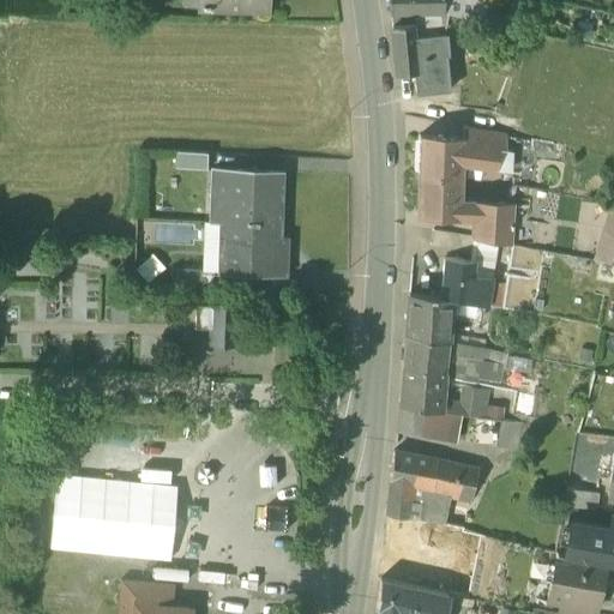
[(264,0),(203,0),(203,10),(265,11),(264,0)]
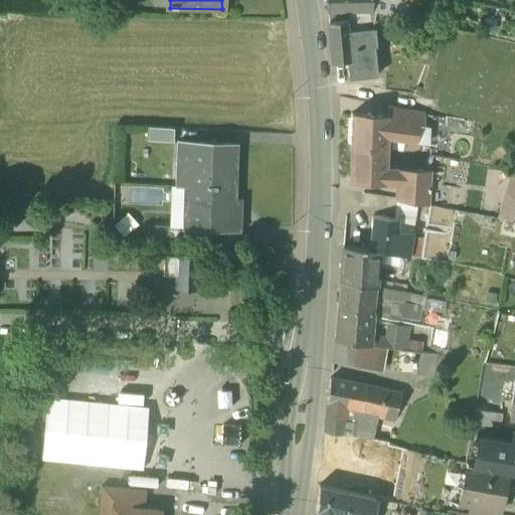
[(326,0),(328,11),(372,10),(372,9),(371,0),(326,0)]
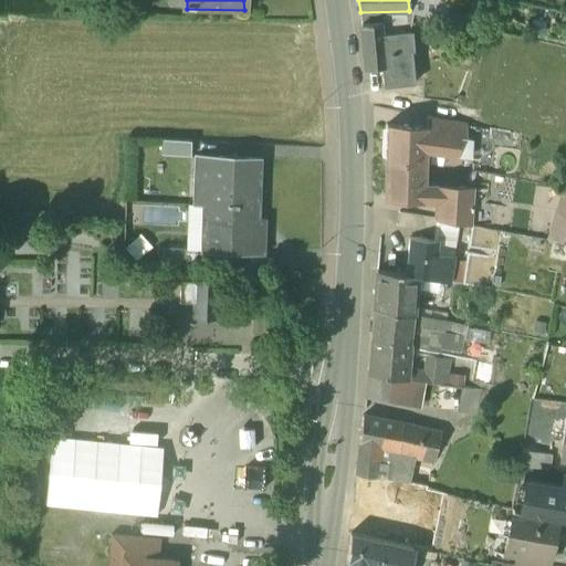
[(457,0),(408,0),(409,10),(412,12),(429,17),(429,18),(452,21),(457,0)]
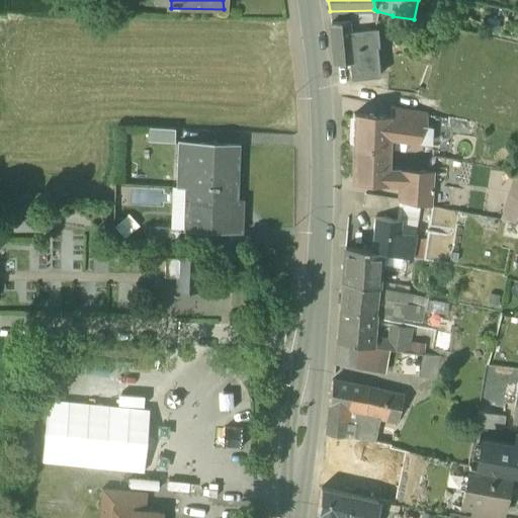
[(393,15),(377,11),(374,25),(379,26),(378,33),(389,35),(393,16),(393,15)]
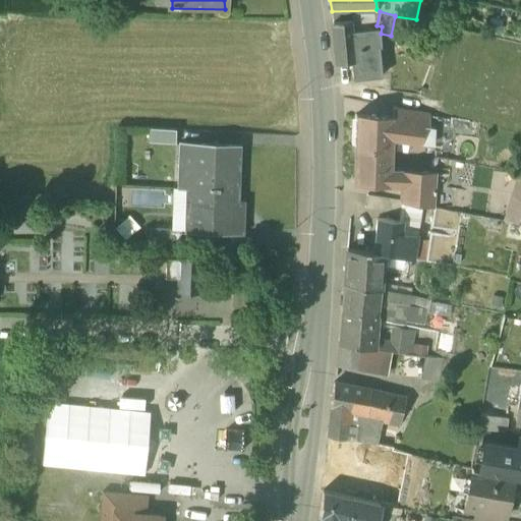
[(378,29),(352,32),(351,20),(333,22),(336,63),(351,62),(353,80),(382,77),(378,29)]
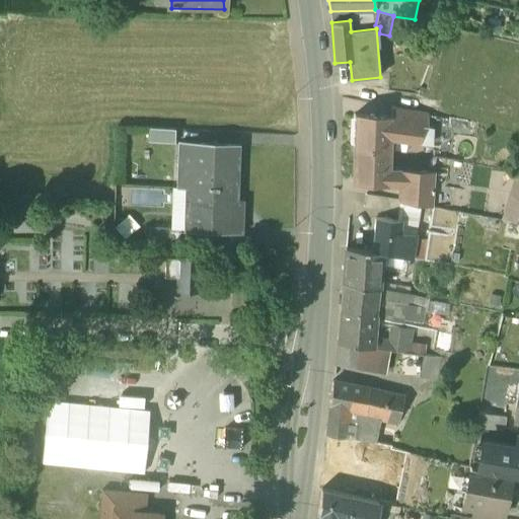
[(390,118),(356,116),(354,148),(390,150),(390,141),(420,145),(420,128),(427,128),(428,113),(392,106),(390,118)]
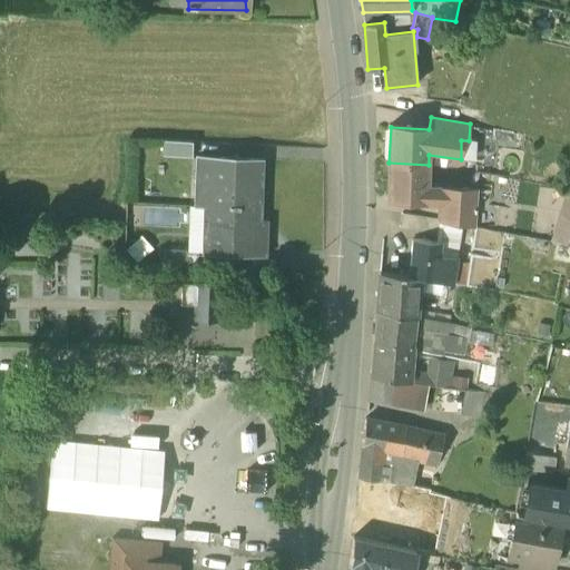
[(193,144),(165,143),(164,158),(193,159),(193,144)]
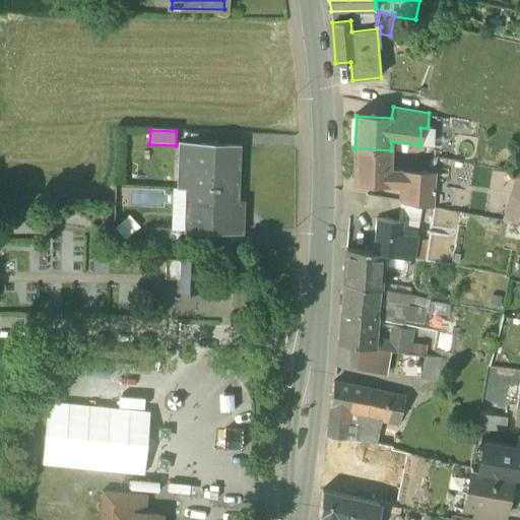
[(239,146),(180,144),(179,189),(238,191),(239,146)]
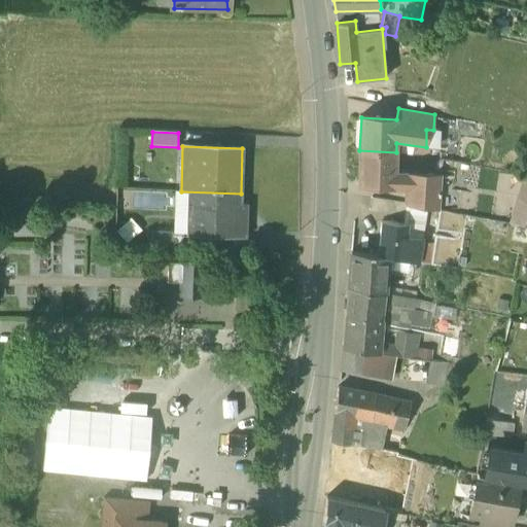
[(396,152),(359,150),(357,185),(407,189),(406,205),(436,210),(438,178),(395,175),(396,152)]
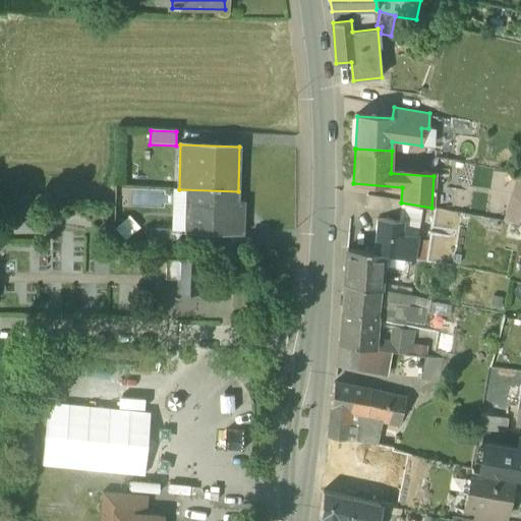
[(520,211),(520,172),(519,172),(504,219),(518,222),(520,211)]
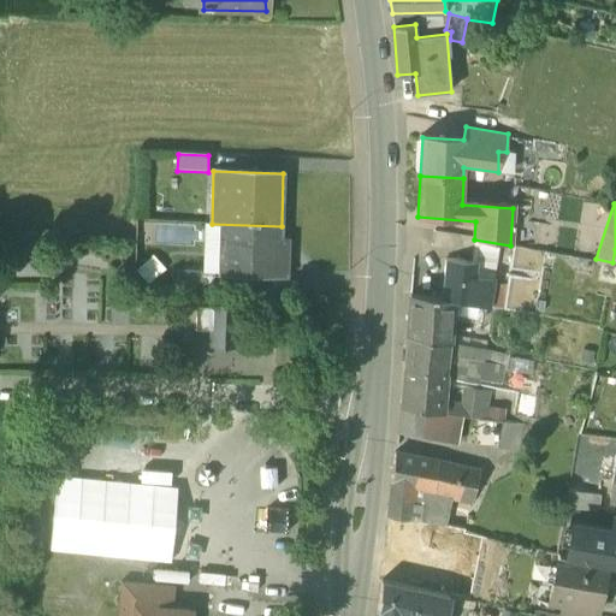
[(282,226),(212,224),(212,225),(221,225),(219,276),(286,278),(288,255),(280,255),(282,226)]
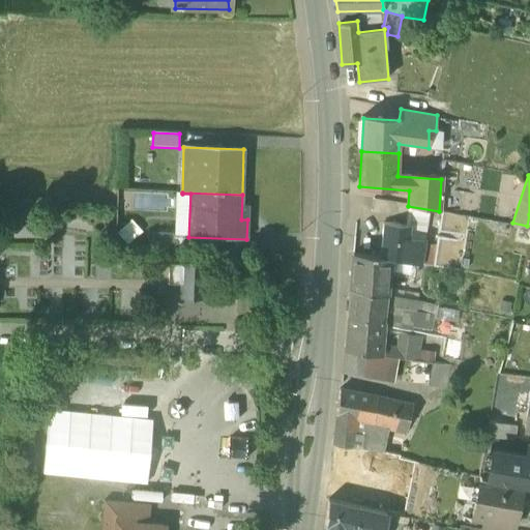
[(409,227),(384,224),(381,257),(390,258),(406,260),(408,240),(409,227)]
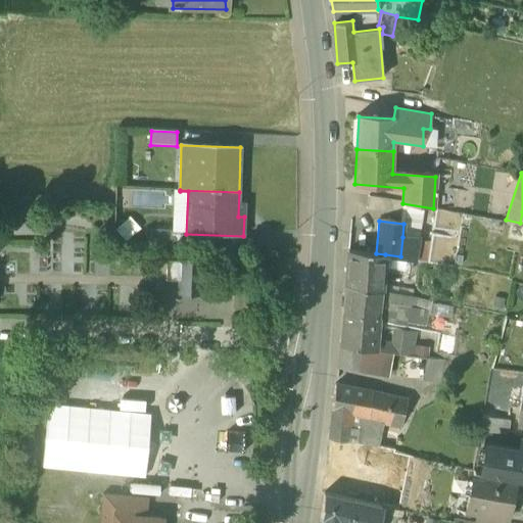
[(182,233),(155,232),(155,246),(181,246),(182,233)]
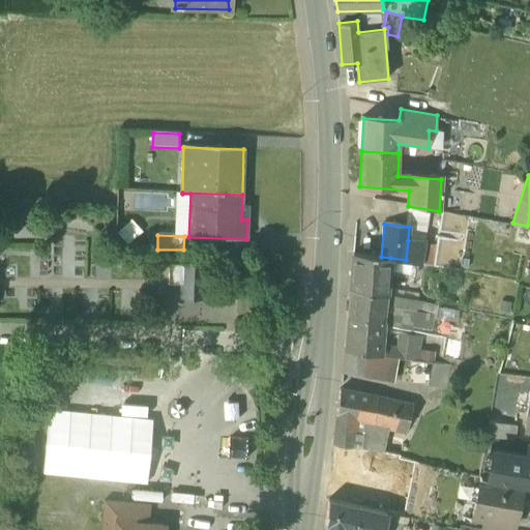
[(424,242),(408,240),(406,260),(406,261),(418,264),(421,264),(424,242)]
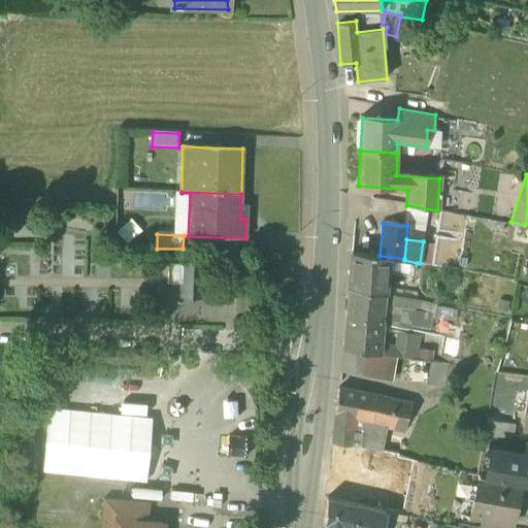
[(380,256),(353,254),(349,289),(385,294),(385,282),(386,282),(389,257),(380,256)]
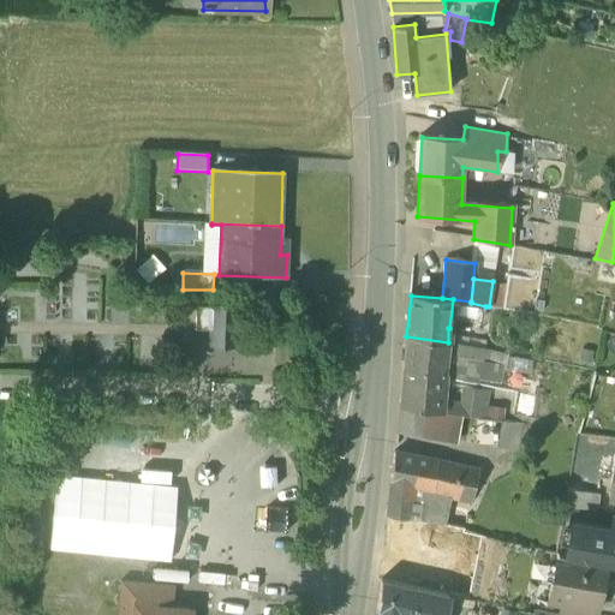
[(471,303),(467,303),(465,327),(482,329),(485,306),(471,303)]
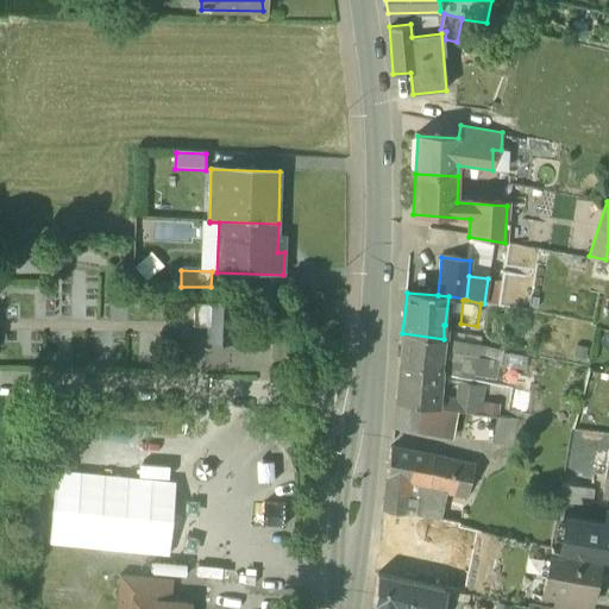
[(236,305),(211,303),(211,307),(209,330),(208,346),(233,346),(236,305)]
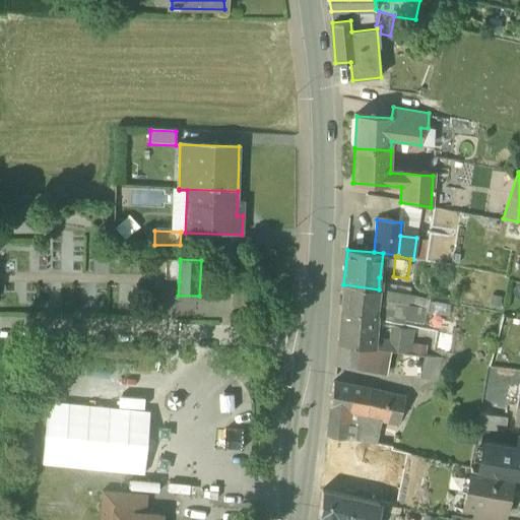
[(180,262),(166,261),(166,281),(179,281),(180,262)]
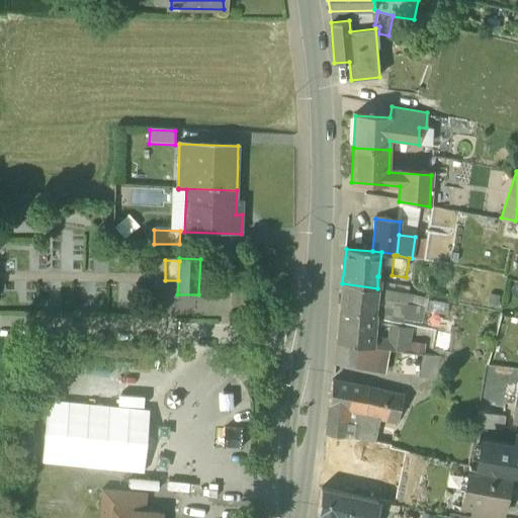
[(340,313),(374,318),(377,288),(342,283),(340,313)]
